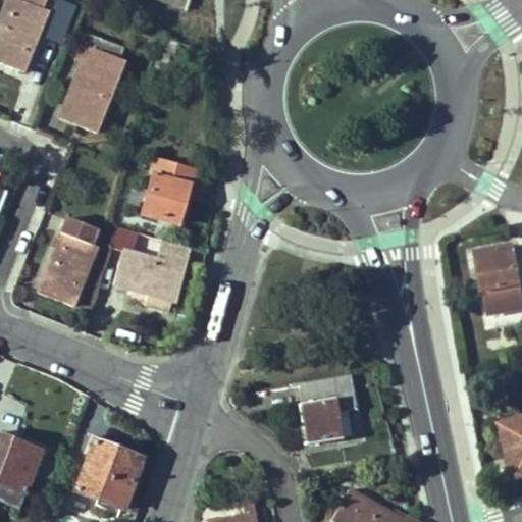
[(30,50),(45,9),(44,9),(47,0),(10,0),(0,24),(0,25),(3,27),(0,34),(0,61),(27,72),(35,52),(30,50)]
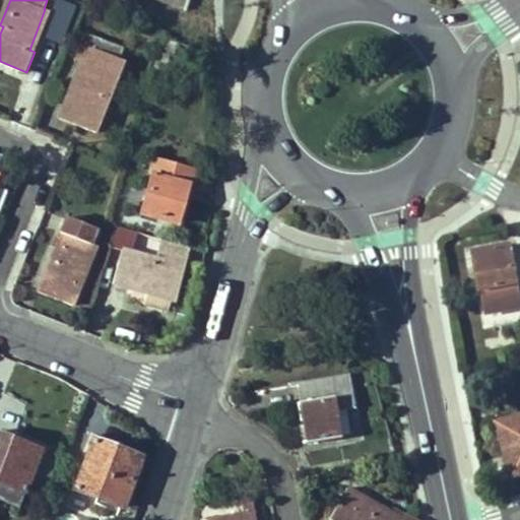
[(160,0),(172,4),(187,10),(190,0),(160,0)]
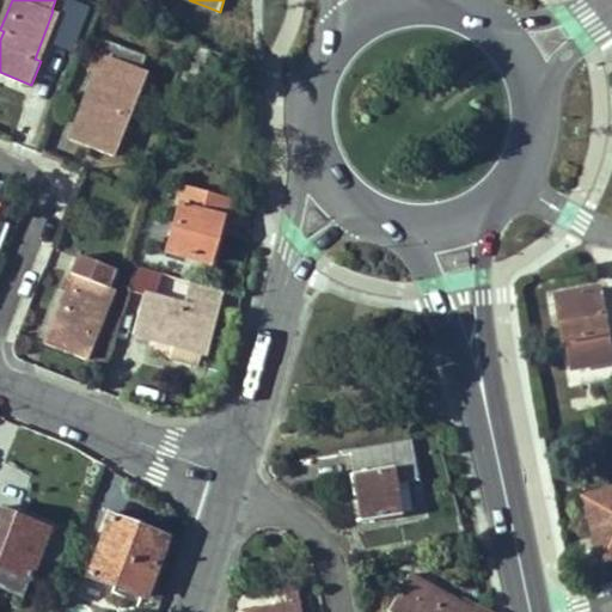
[(60,14),(53,11),(35,59),(41,61),(60,14)]
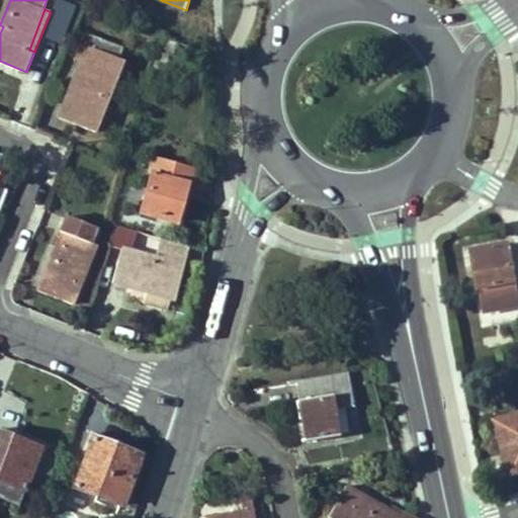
[(104,16),(93,11),(89,20),(101,25),(104,16)]
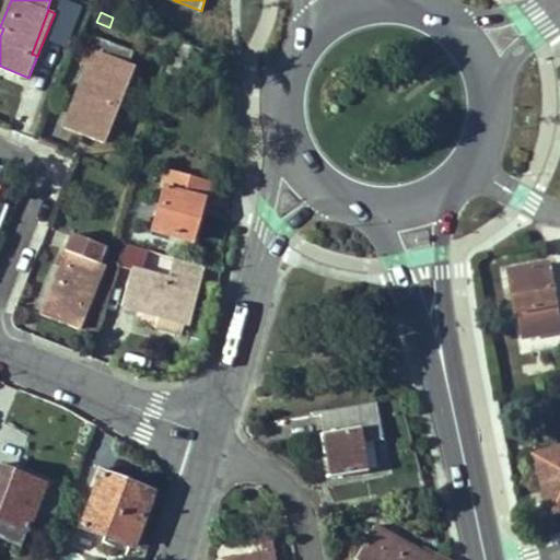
[(61,125),(101,141),(116,106),(111,104),(127,62),(131,51),(94,36),(81,65),(86,67),(61,125)]
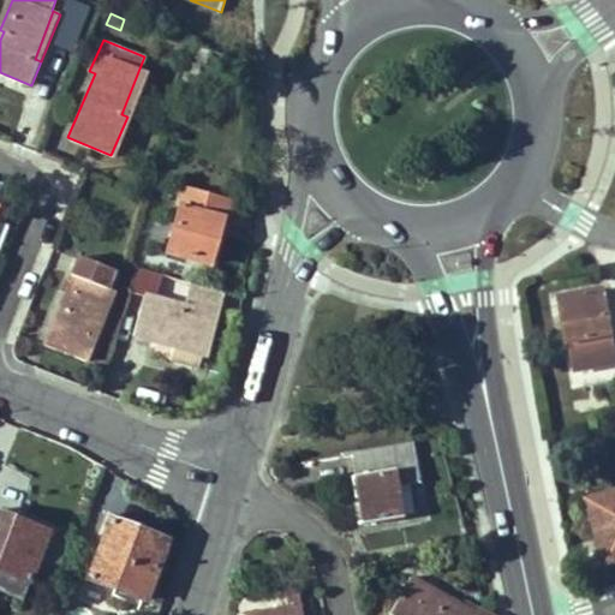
[(121,114),(127,117),(144,71),(139,69),(121,114)]
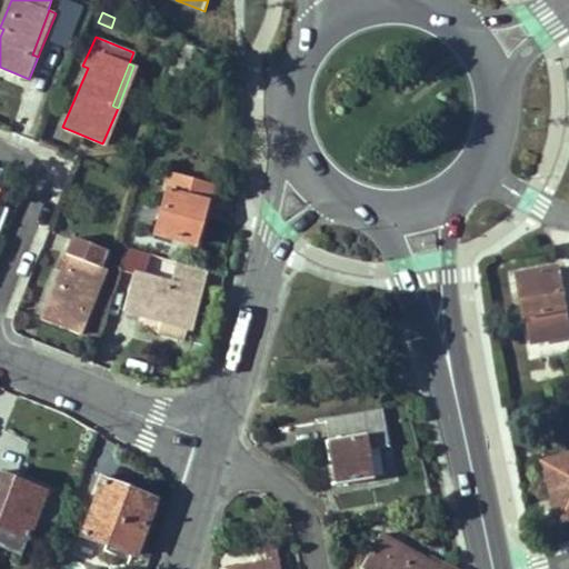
[(211,185),(170,173),(153,230),(192,241),(202,205),(206,206),(211,185)]
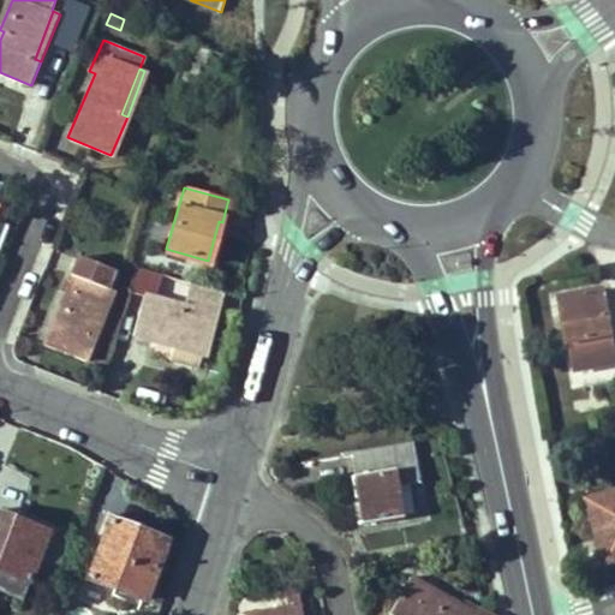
[(61,293),(66,296),(46,345),(88,363),(96,339),(93,336),(111,291),(108,290),(115,272),(81,257),(73,275),(70,274),(61,293)]
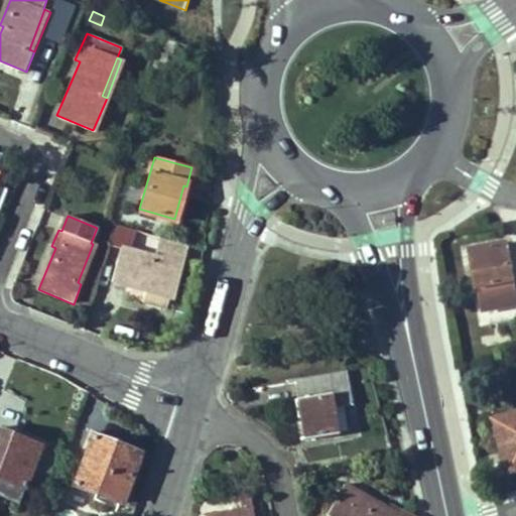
[(172,296),(173,293),(188,245),(114,224),(108,245),(111,245),(100,278),(133,288),(133,285),(145,288),(141,302),(164,309),(168,295),(172,296)]
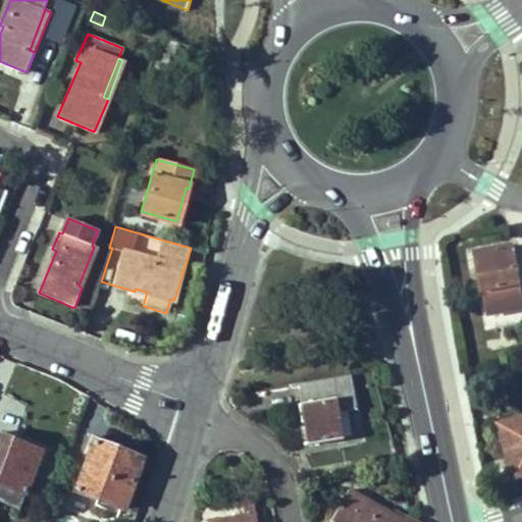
[(514,246),(475,253),(482,293),(521,285),(514,246)]
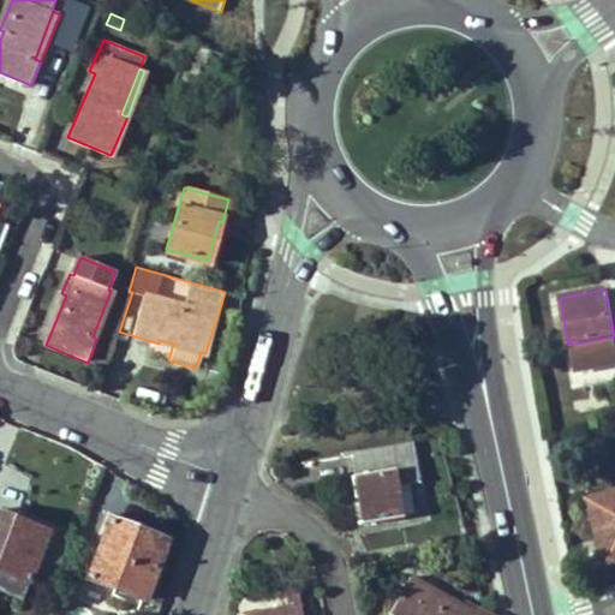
[(396,485),(418,481),(412,442),(352,452),(363,521),(402,515),(396,485)]
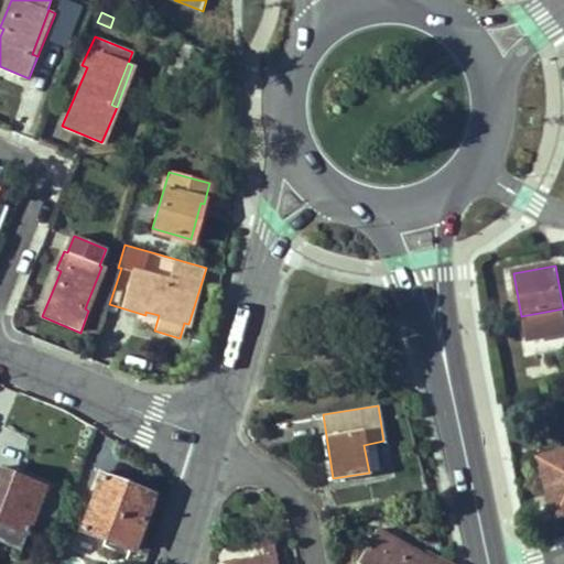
[(563,514),(563,453),(546,458),(563,516),(563,514)]
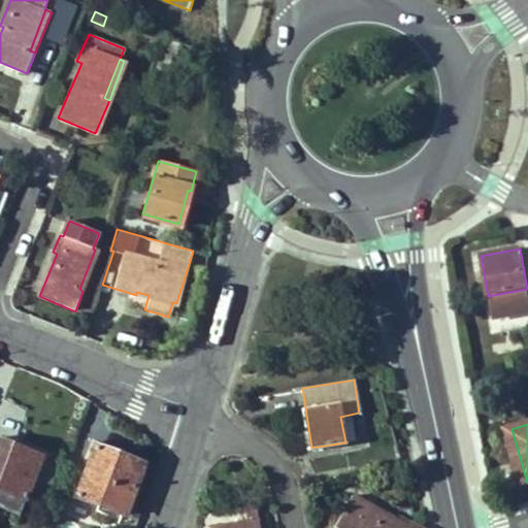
[(40,456),(0,439),(0,505),(19,514),(40,456)]
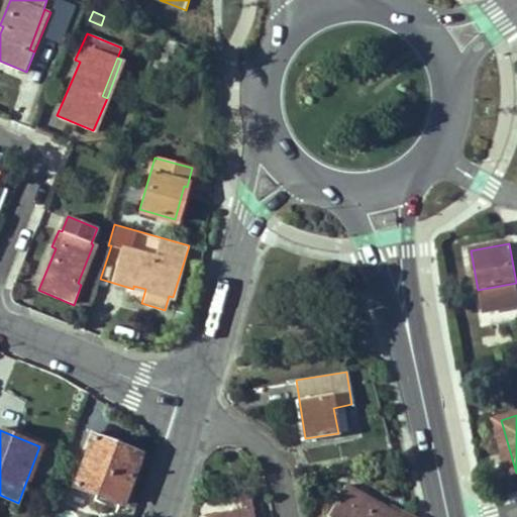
[(139,455),(94,436),(74,485),(120,503),(139,455)]
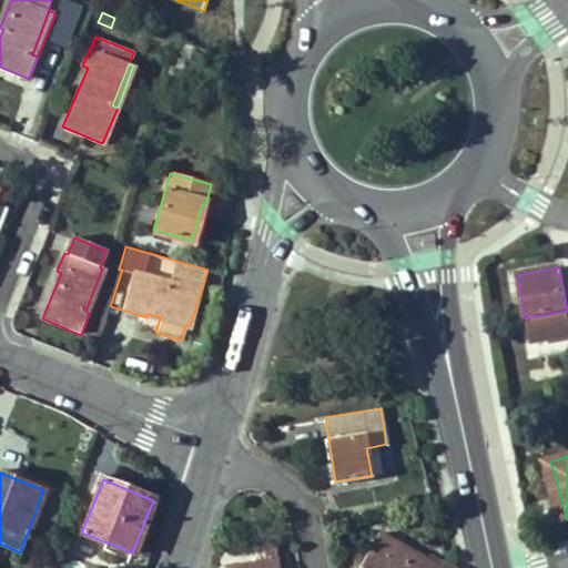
[(454,567),(447,564),(443,561),(440,565),(382,531),(361,566),(364,567),(454,567)]
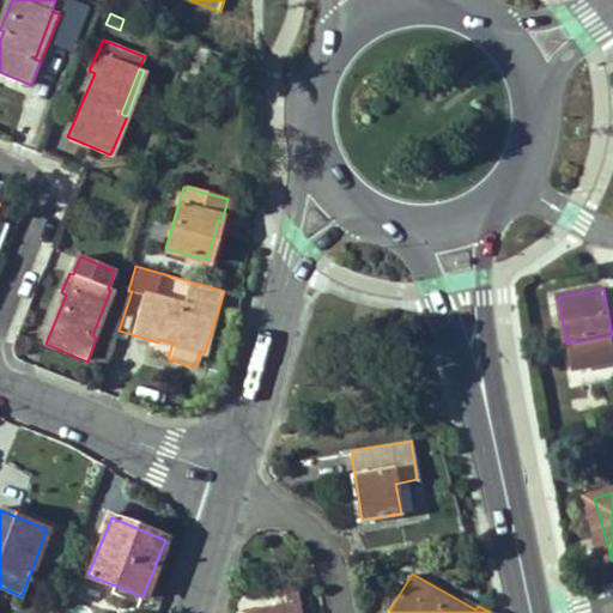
[(286,605),(243,612),(301,612),(297,588),(284,590),(286,605)]
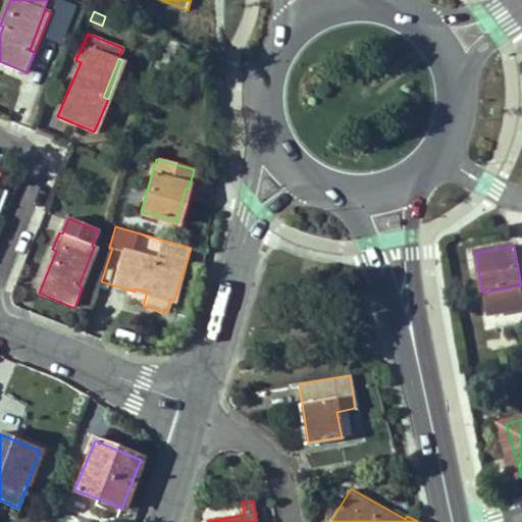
[(86,521),(87,520),(59,510),(54,521),(86,521)]
